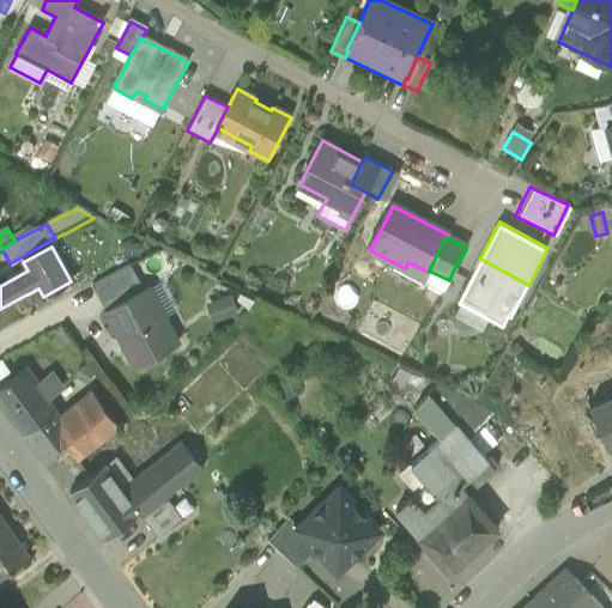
[(466,249),(453,272),(466,279),(479,256),(480,257),(482,256),(466,249)]
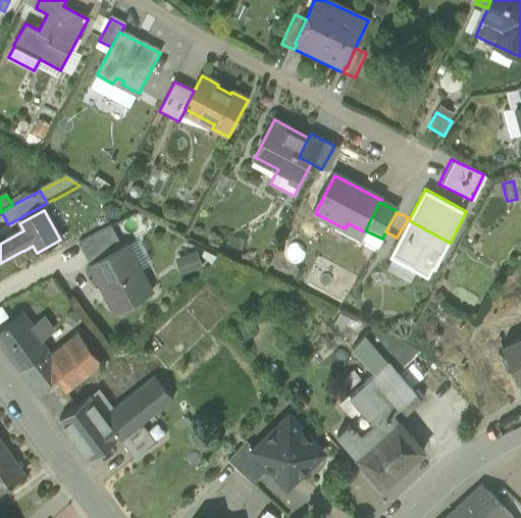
[(112,229),(80,247),(89,264),(121,247),(112,229)]
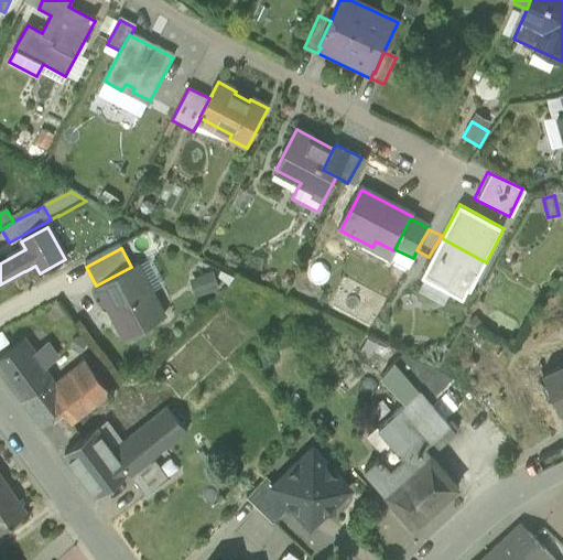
[(132,271),(98,290),(123,340),(164,319),(150,293),(145,295),(132,271)]
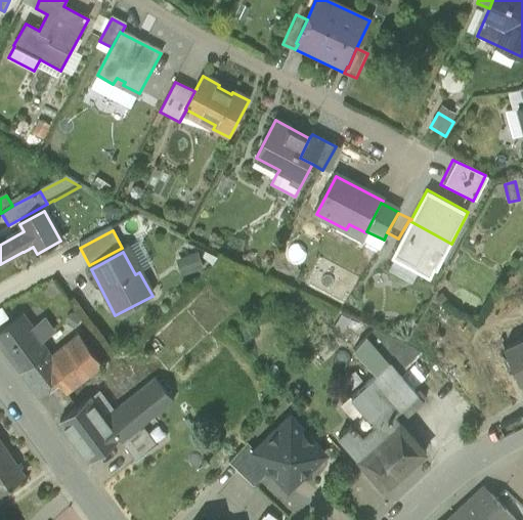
[(178,276),(200,270),(195,257),(174,263),(178,276)]
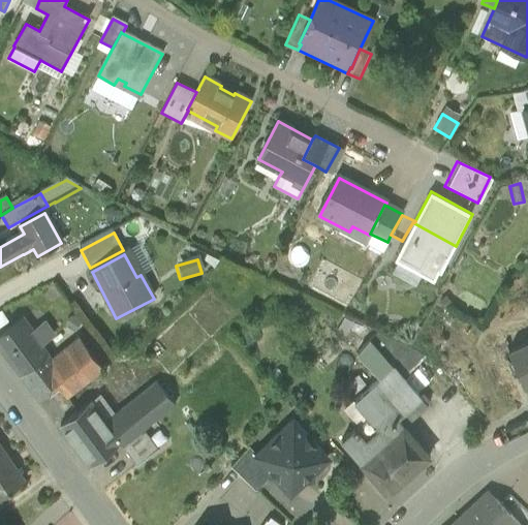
[(211,297),(148,354),(171,379),(234,321),(211,297)]
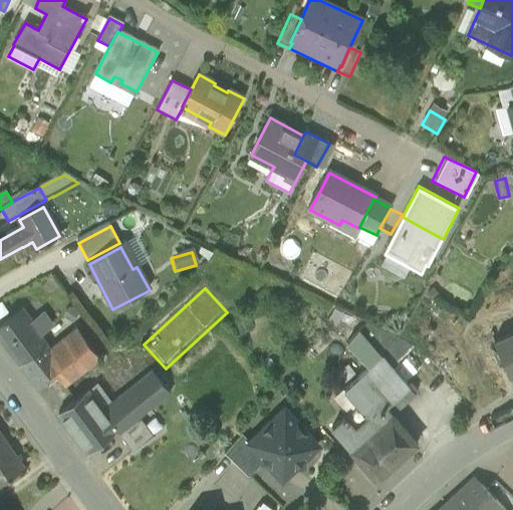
[(43,304),(26,317),(38,333),(55,320),(43,304)]
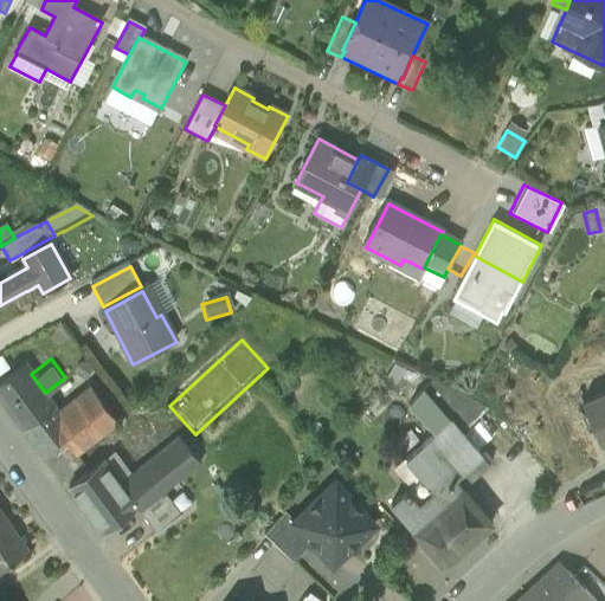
[(31,374),(26,368),(0,388),(0,395),(26,431),(27,431),(57,408),(45,393),(31,374)]
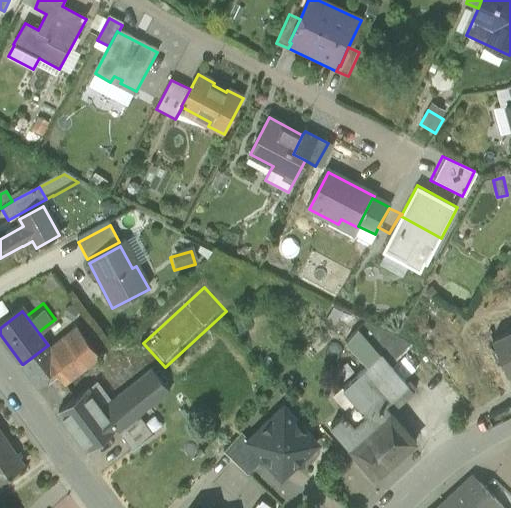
[(410,344),(366,324),(358,331),(391,368),(413,346),(410,344)]
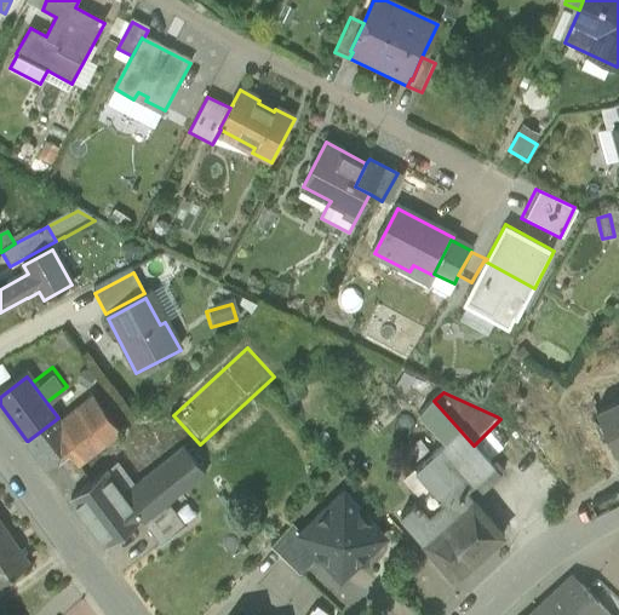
[(121,434),(93,398),(61,423),(78,444),(69,452),(69,453),(79,466),(121,434)]
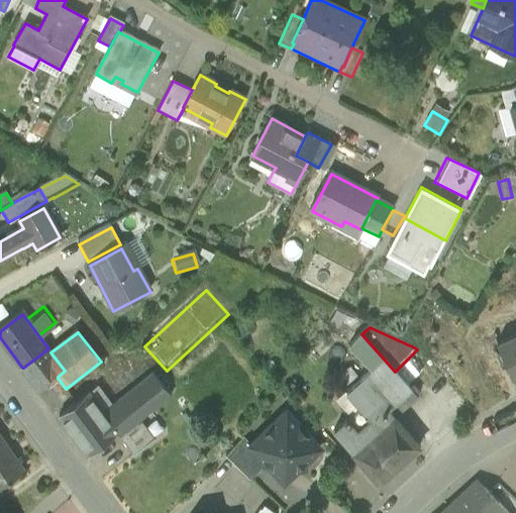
[(373,371),(346,394),(360,409),(350,417),(334,431),(379,483),(420,447),(396,419),(419,399),(395,372),(362,334),(349,346),(373,371)]
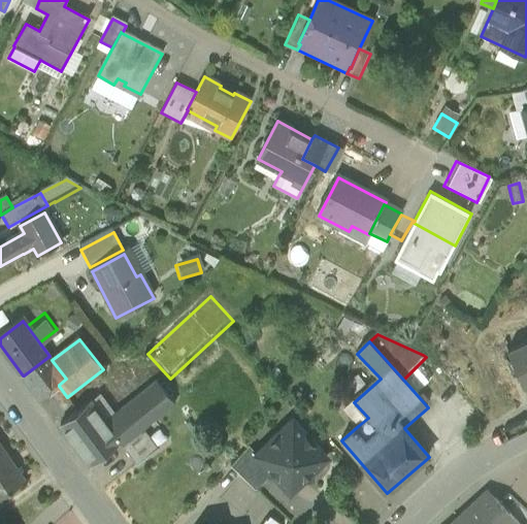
[(526,342),(507,352),(523,385),(526,384),(526,342)]
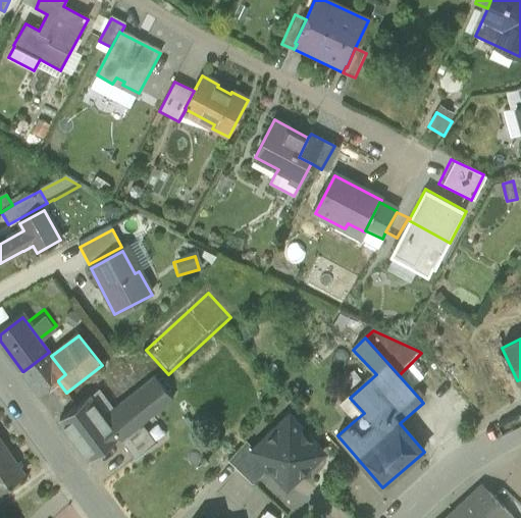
[(49,352),(23,371),(22,371),(40,395),(58,381),(58,380),(65,374),(51,356),(49,352)]
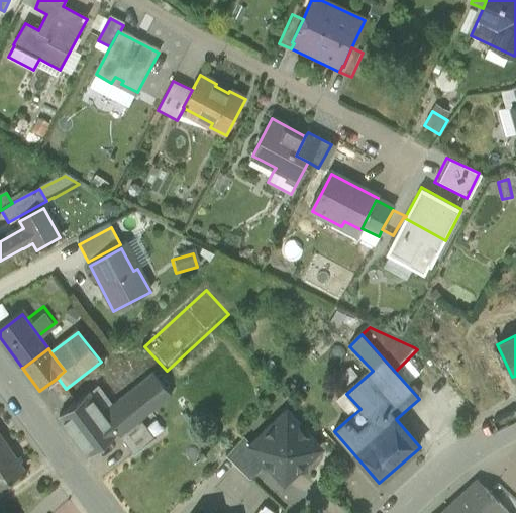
[(117,411),(107,419),(118,433),(117,434),(120,437),(140,421),(151,413),(172,397),(158,380),(117,411)]
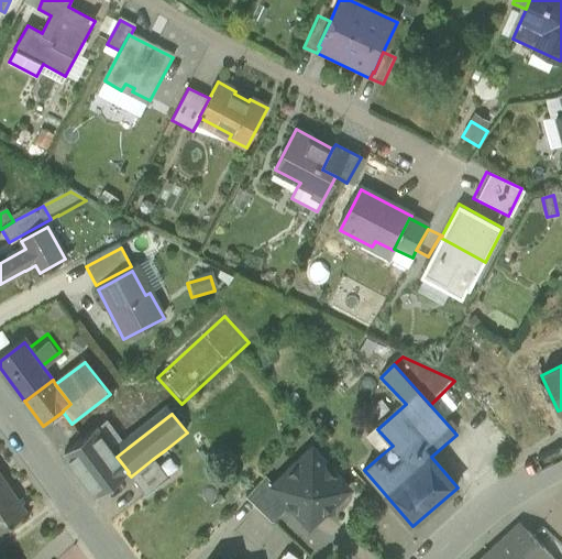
[(108,422),(97,430),(117,457),(128,448),(108,422)]
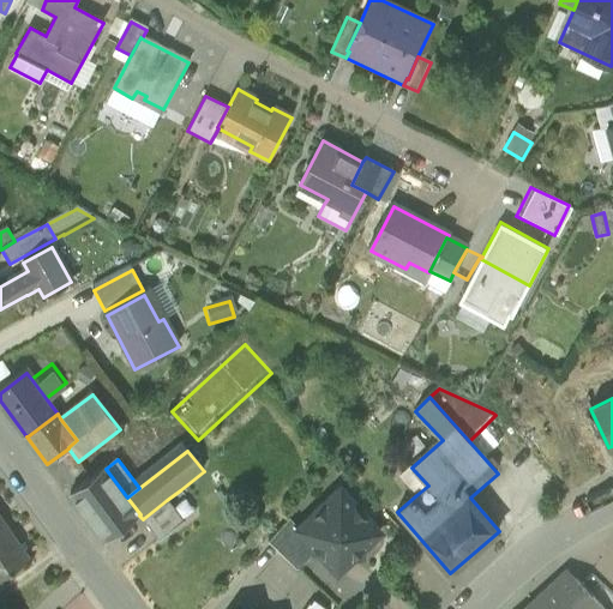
[(412,468),(412,466),(401,476),(416,495),(428,486),(412,468)]
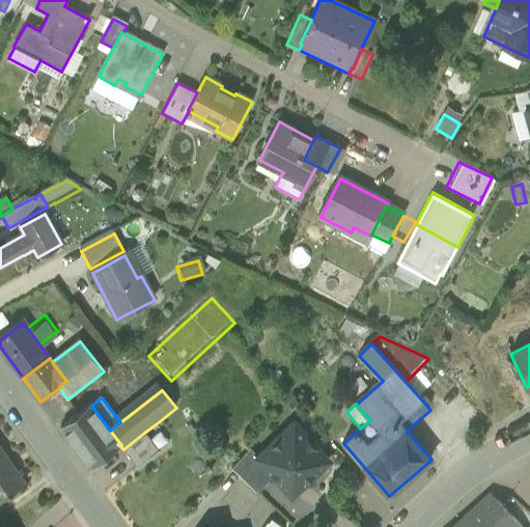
[(91,406),(61,428),(91,468),(119,446),(120,446),(121,445),(110,431),(91,406)]
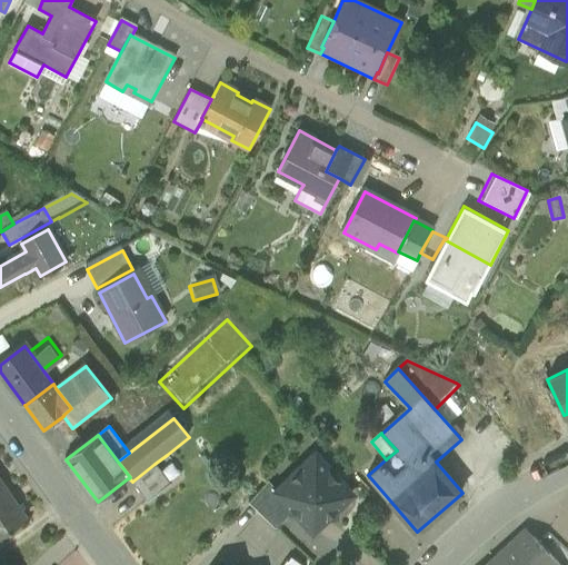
[(155,464),(170,486),(173,491),(186,481),(167,455),(155,464)]
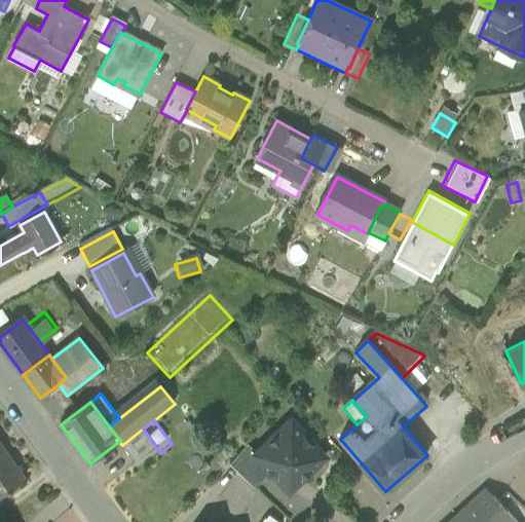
[(257,454),(256,455),(272,473),(290,491),(303,479),(311,479),(311,471),(326,458),(292,421),(257,454)]
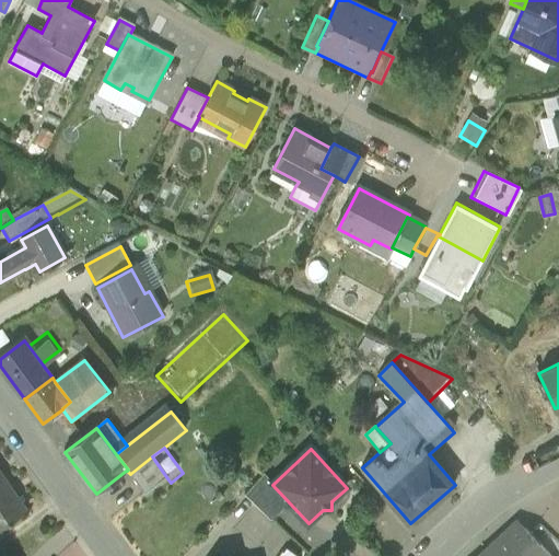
[(152,456),(130,474),(127,471),(126,471),(144,495),(167,478),(152,456)]
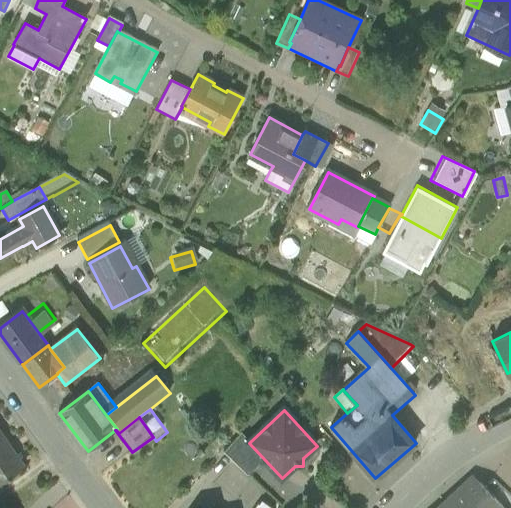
[(242,433),(224,452),(248,475),(265,460),(249,443),(250,442),(242,433)]
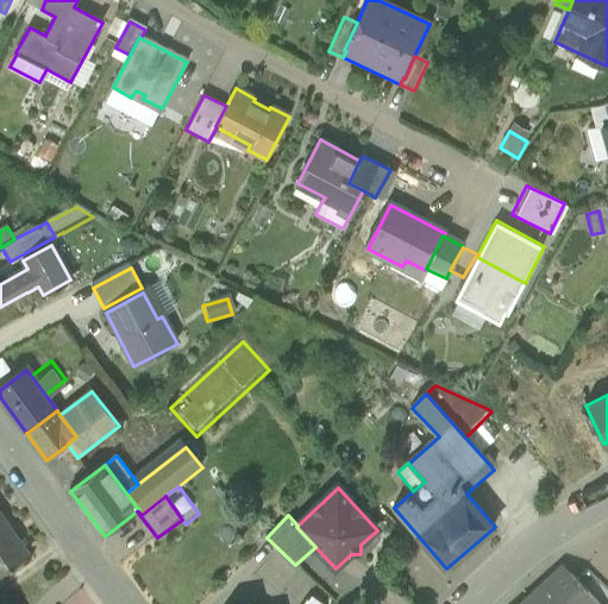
[(7,521),(0,526),(0,572),(29,553),(7,521)]
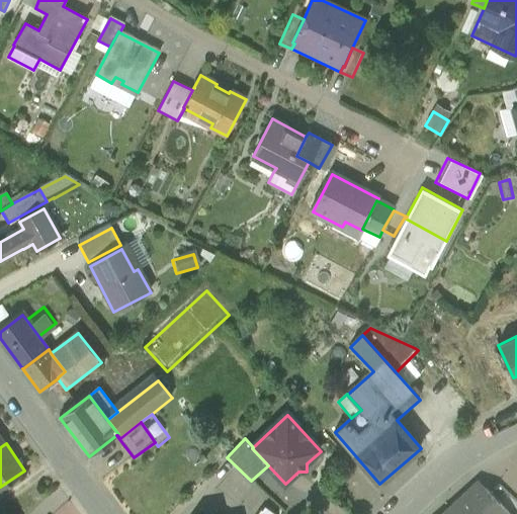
[(508,513),(480,483),(452,507),(458,513),(508,513)]
